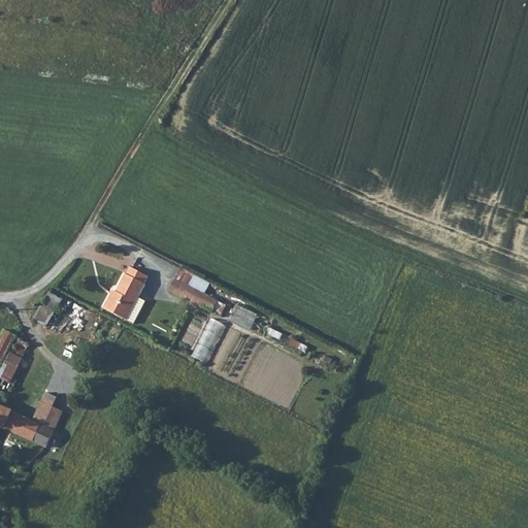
[(143,284),(147,276),(130,267),(126,275),(125,274),(117,292),(113,298),(110,296),(104,308),(127,320),(131,311),(138,297),(144,285),(143,284)]
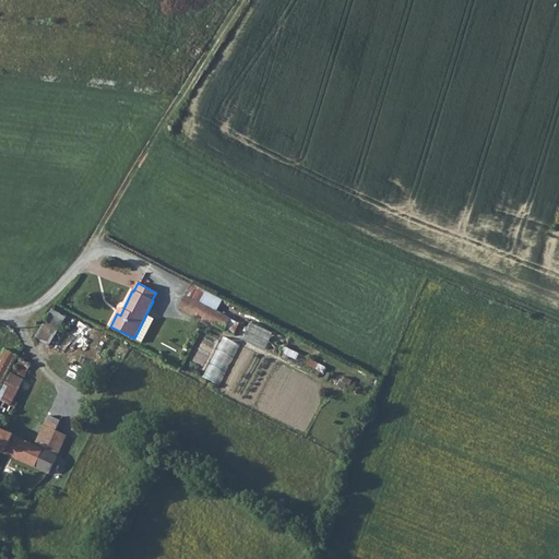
[(215,325),(221,313),(185,295),(179,307),(215,325)]
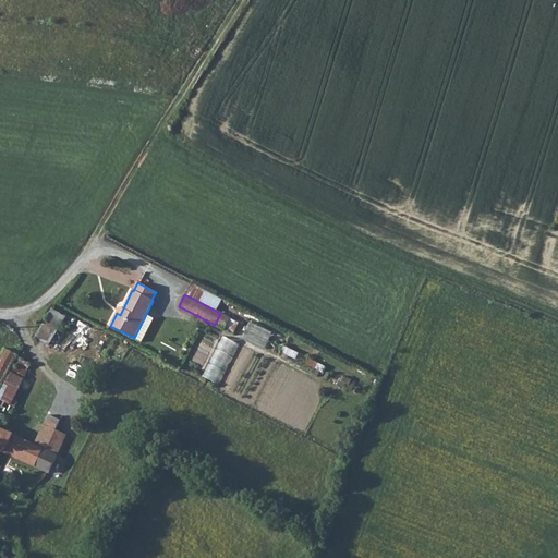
[(49,346),(67,317),(52,308),(40,328),(36,337),(49,346)]
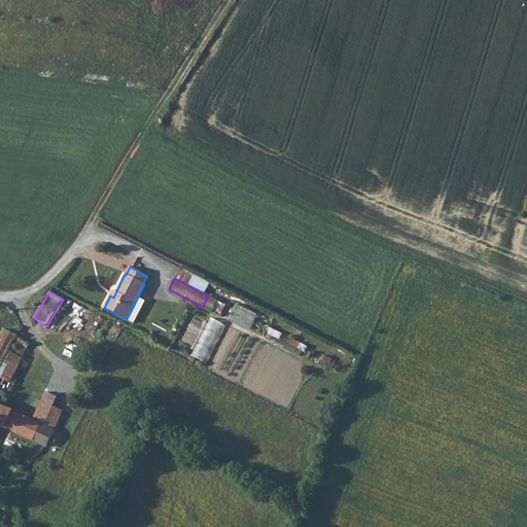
[(208,295),(203,307),(221,315),(226,305),(208,295)]
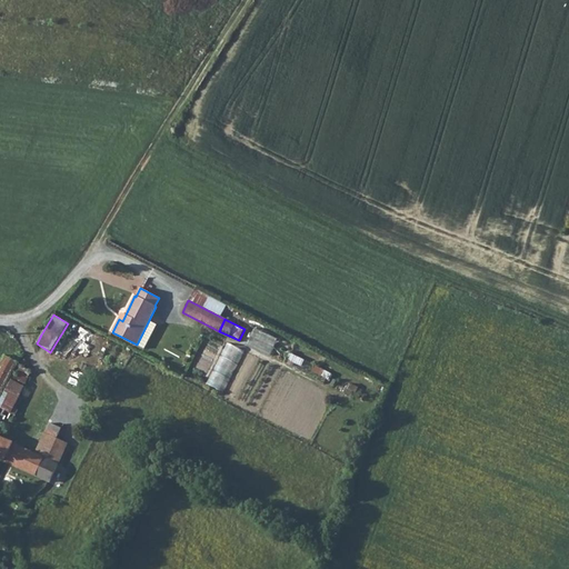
[(149,320),(141,336),(148,340),(157,325),(149,320)]
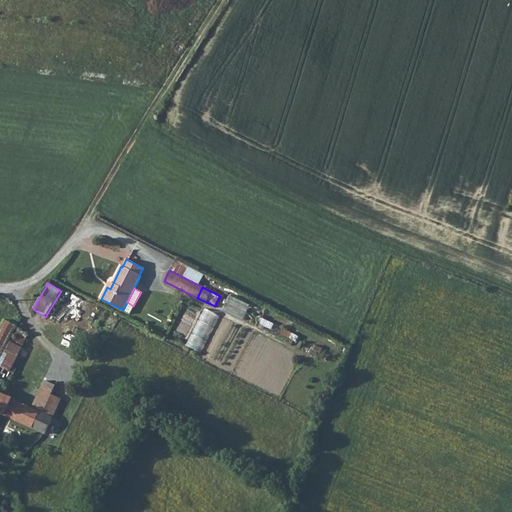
[(248,311),(224,299),(220,308),(243,320),(248,311)]
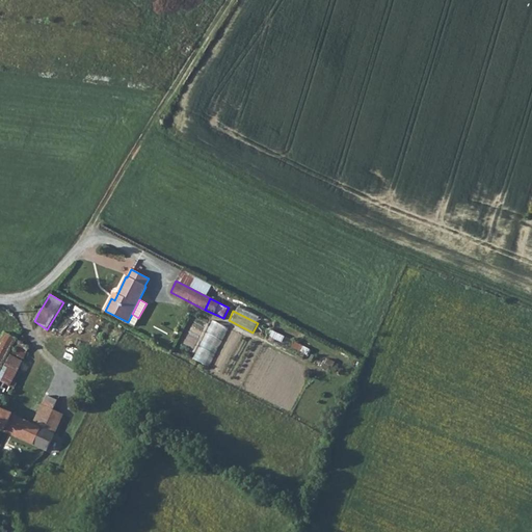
[(212,367),(230,327),(213,320),(195,360),(212,367)]
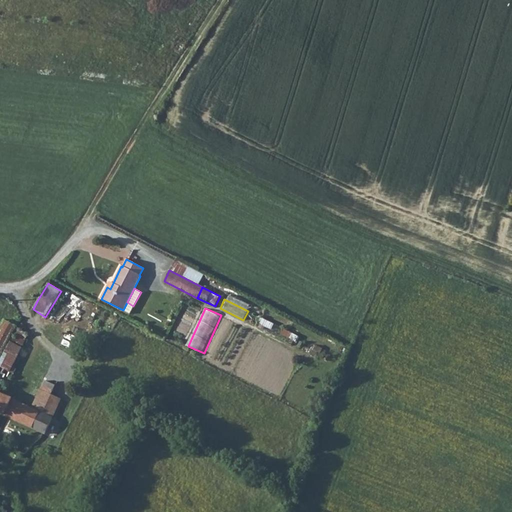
[(5,321),(0,330),(0,362),(11,342),(18,329),(16,327),(5,321)]
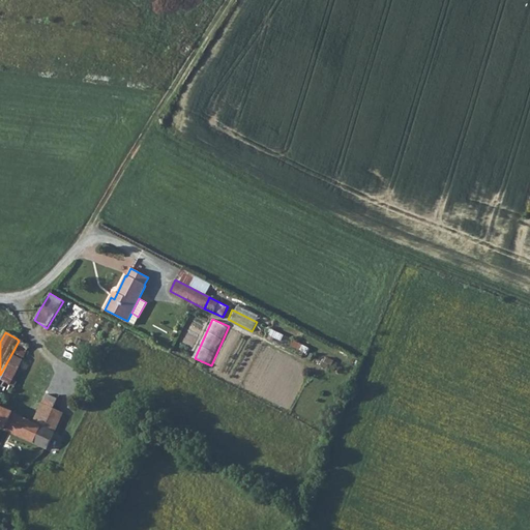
[(30,347),(21,342),(15,355),(23,359),(30,347)]
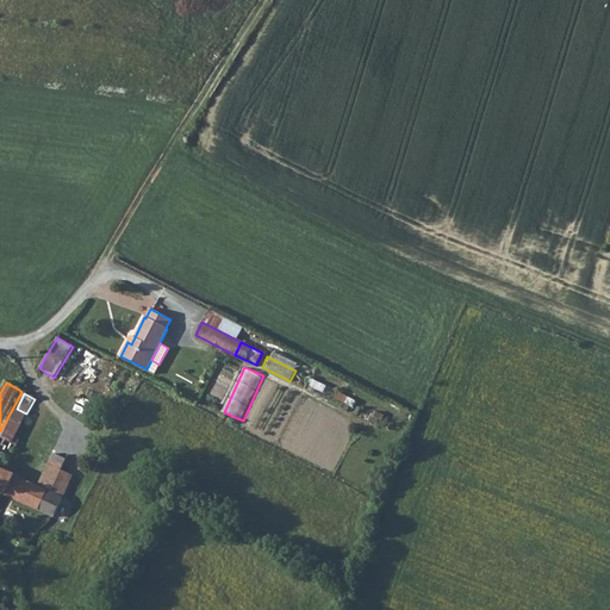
[(17,409),(13,408),(0,431),(0,458),(1,459),(7,447),(10,448),(12,443),(11,442),(20,424),(26,414),(17,409)]
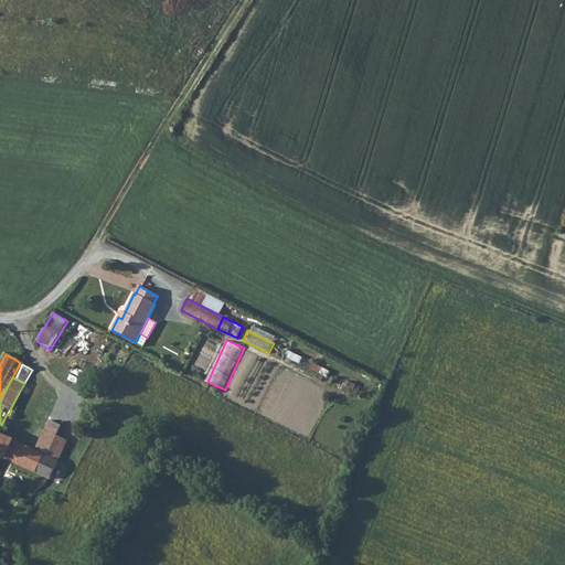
[(355,384),(349,381),(342,392),(350,396),(355,384)]
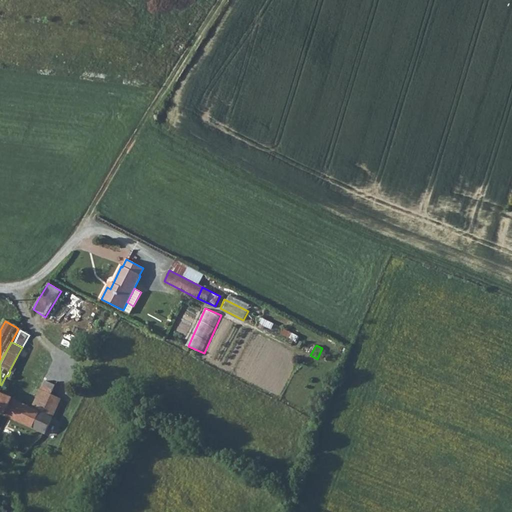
[(32,409),(12,400),(4,415),(36,430),(45,434),(61,399),(59,398),(51,395),(55,385),(44,381),(32,409)]
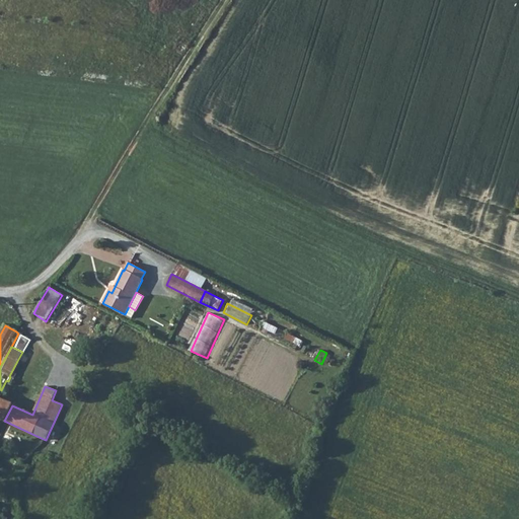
[(60,396),(61,392),(56,390),(52,400),(60,403),(62,397),(60,396)]
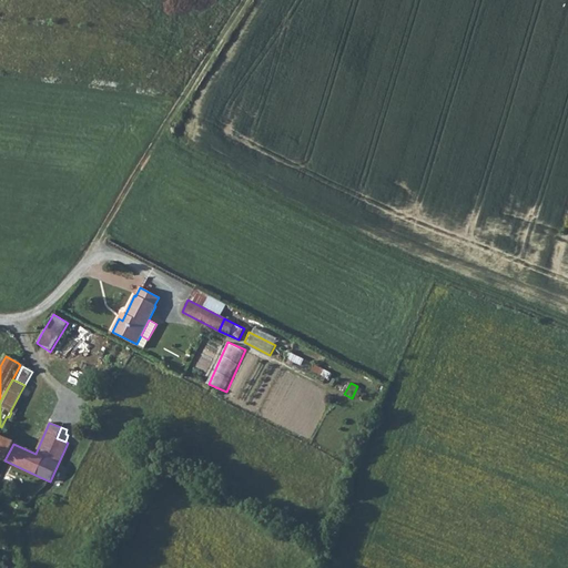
[(4,460),(13,444),(3,438),(0,436),(0,458),(3,460),(4,460)]
